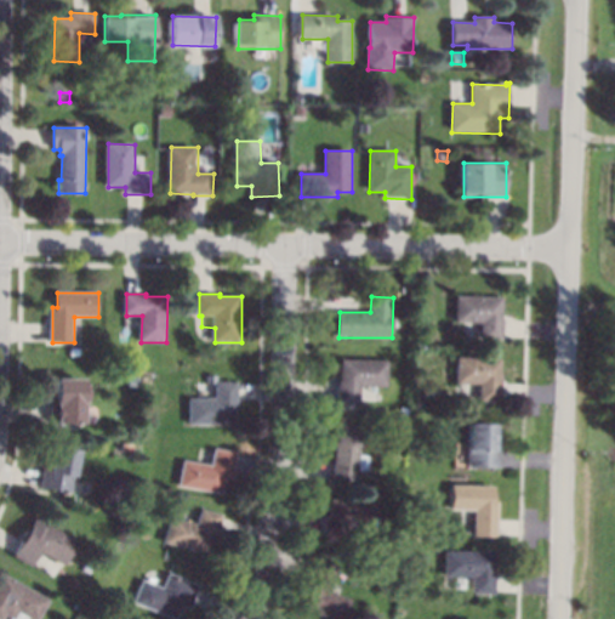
[(505,297),(504,319),(505,319),(505,340),(483,340),(483,323),(457,323),(459,296),(505,297)]
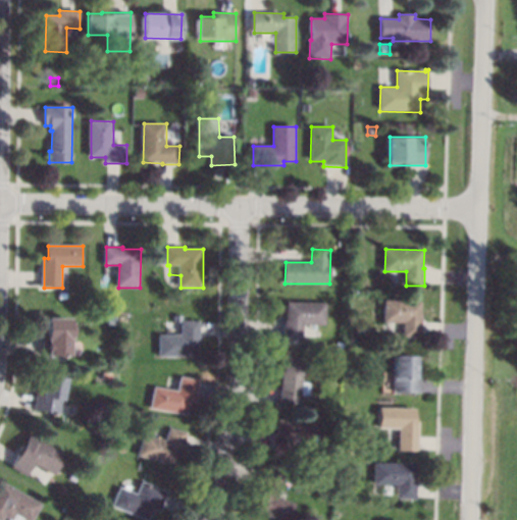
[(70,294),(69,302),(62,302),(62,293),(70,294)]
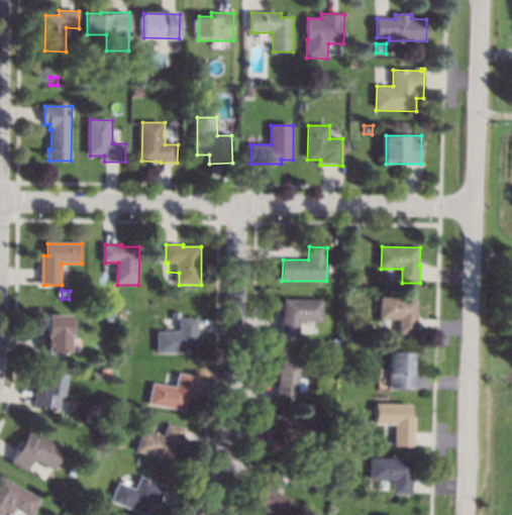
[(417,312),(419,312),(419,334),(400,334),(401,320),(382,320),(382,297),(417,298),(417,312)]
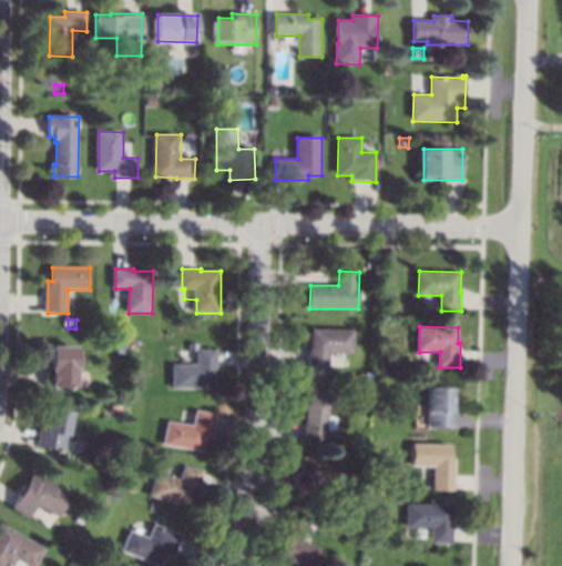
[(354,354),(329,354),(329,367),(309,367),(309,350),(312,350),(313,329),(355,330),(354,354)]
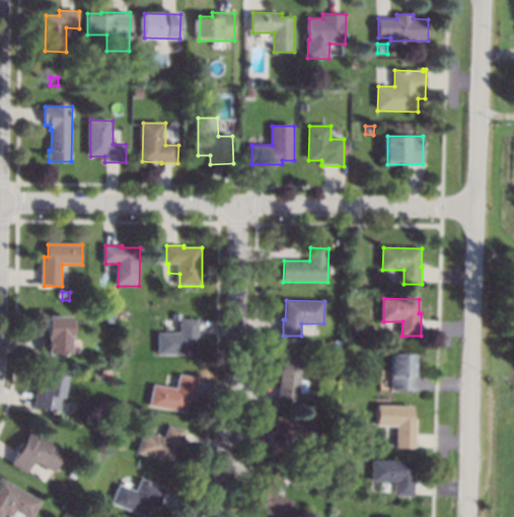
[(70,337),(72,337),(72,354),(44,354),(44,333),(46,333),(46,316),(70,316),(70,337)]
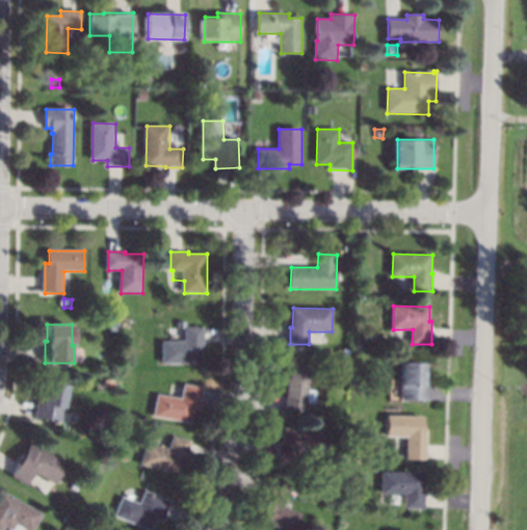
[(206,346),(204,346),(204,363),(164,364),(164,342),(187,341),(186,327),(206,327),(206,346)]
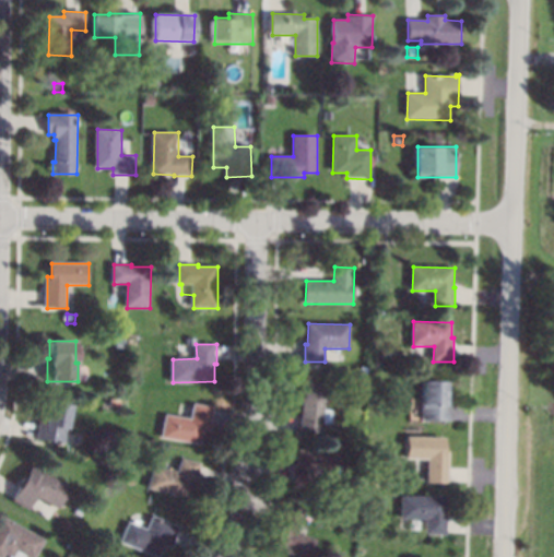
[(382,365),(376,369),(372,364),(378,358),(382,365)]
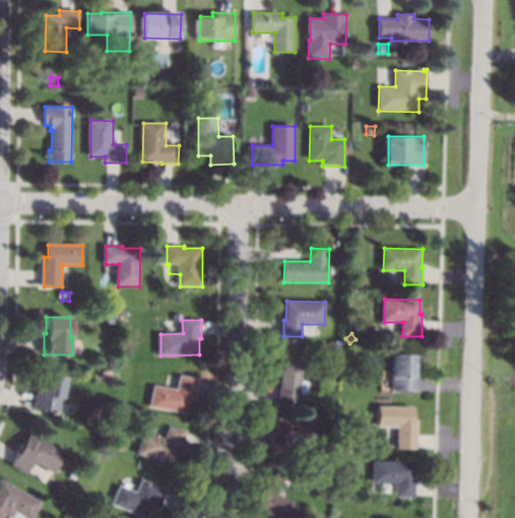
[(415,369),(421,370),(420,391),(393,391),(394,354),(416,355),(415,369)]
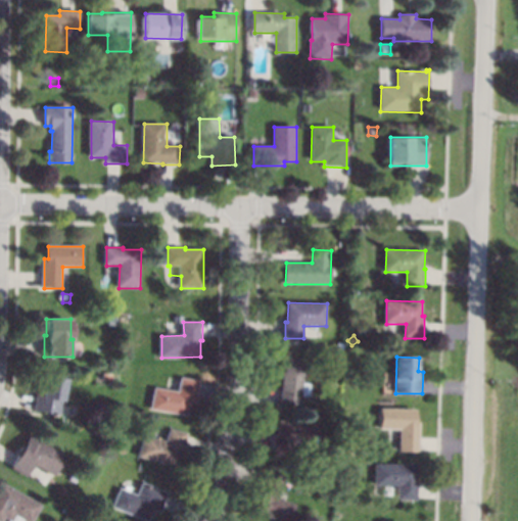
[(308,359),(305,376),(304,376),(301,407),(281,405),(285,358),(308,359)]
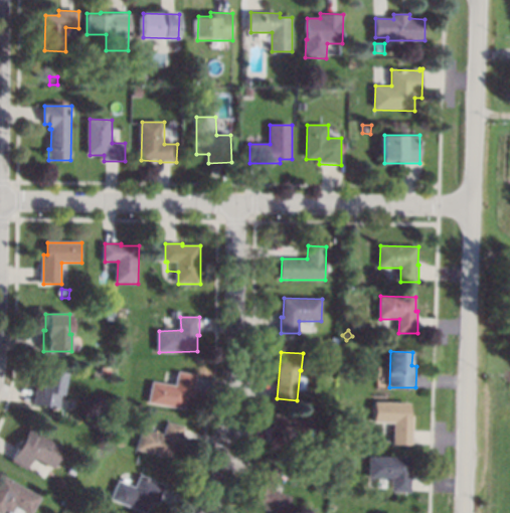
[(66,373),(61,408),(36,404),(41,369),(66,373)]
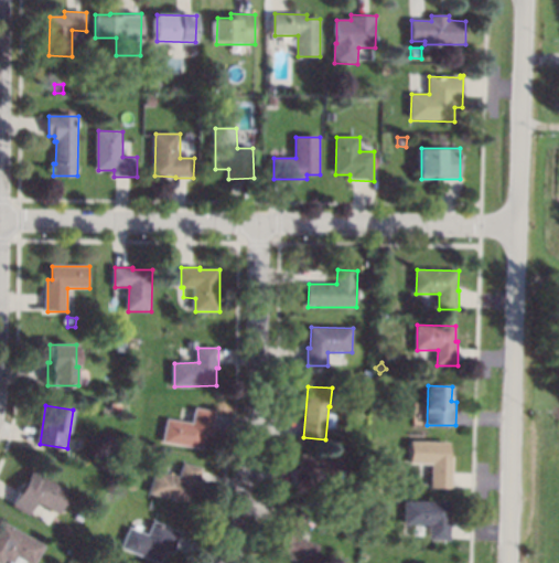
[(217,412),(213,436),(206,435),(204,449),(165,443),(169,418),(194,424),(197,407),(217,412)]
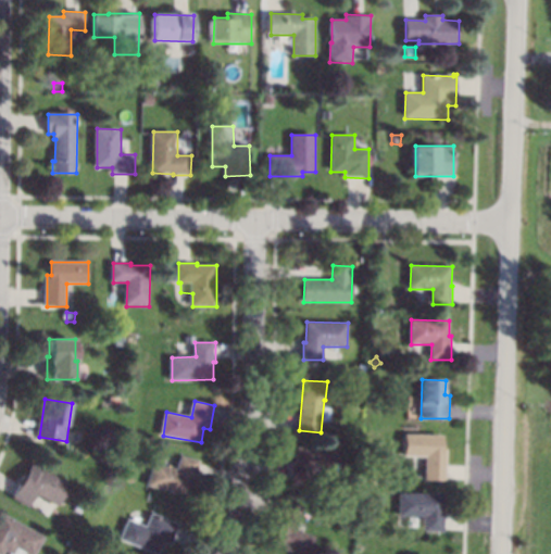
[(443,449),(448,449),(448,480),(426,480),(426,457),(405,457),(405,435),(445,435),(443,449)]
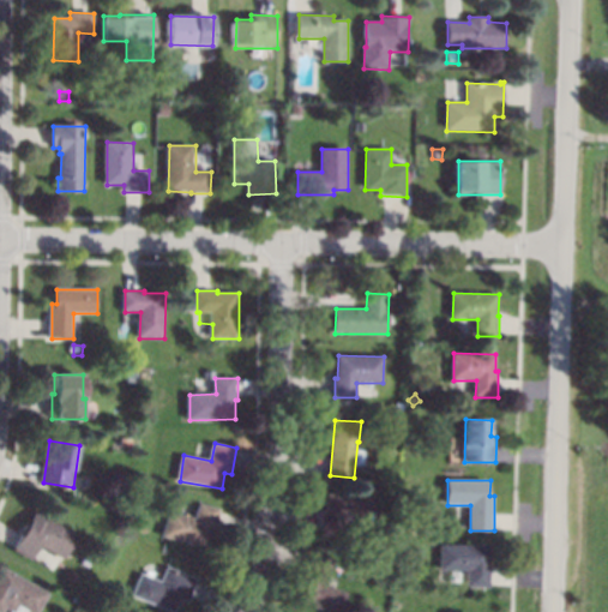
[(374,503),(368,528),(343,523),(339,539),(319,534),(323,514),(325,514),(329,493),(374,503)]
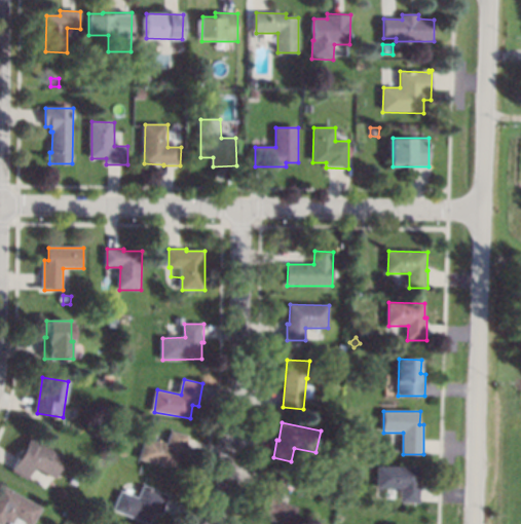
[(190,436),(179,471),(142,459),(148,438),(170,445),(174,431),(190,436)]
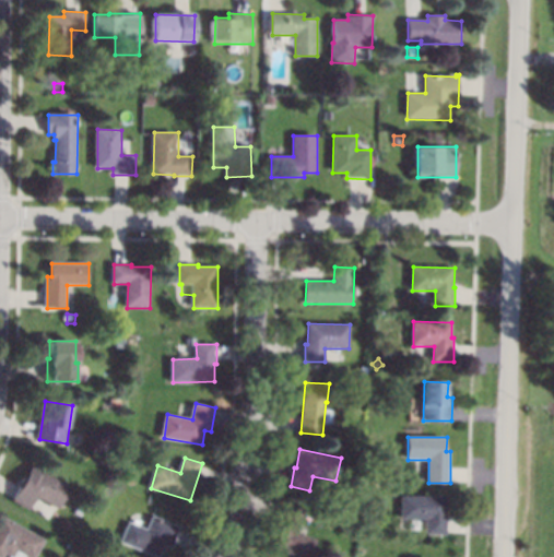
[(72,487),(59,510),(38,497),(31,510),(14,501),(35,465),(72,487)]
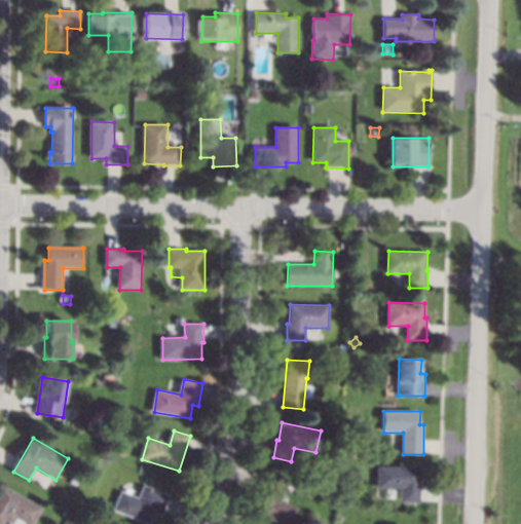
[(421,468),(420,486),(422,486),(421,503),(402,503),(402,489),(378,488),(379,466),(421,468)]
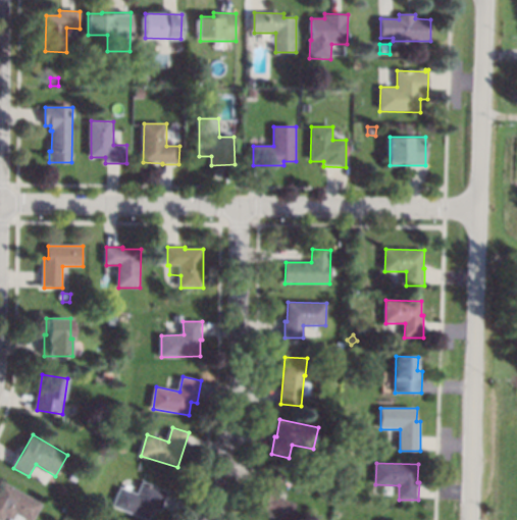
[(83,473),(79,483),(71,480),(75,470),(83,473)]
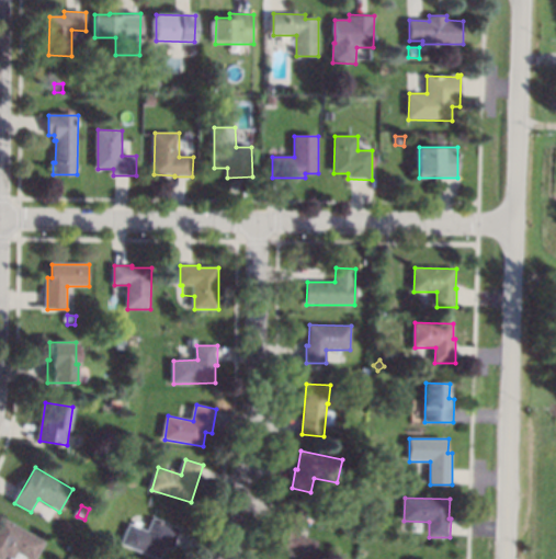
[(307,513),(298,535),(319,543),(313,558),(298,558),(274,549),(279,537),(275,536),(286,505),(307,513)]
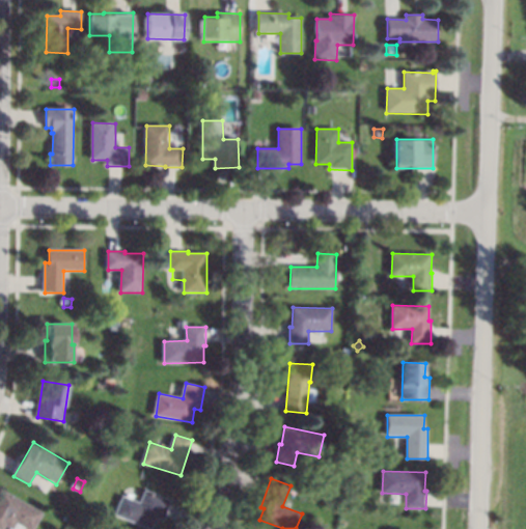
[(173,501),(165,522),(159,519),(155,528),(148,528),(117,516),(126,496),(142,503),(147,490),(173,501)]
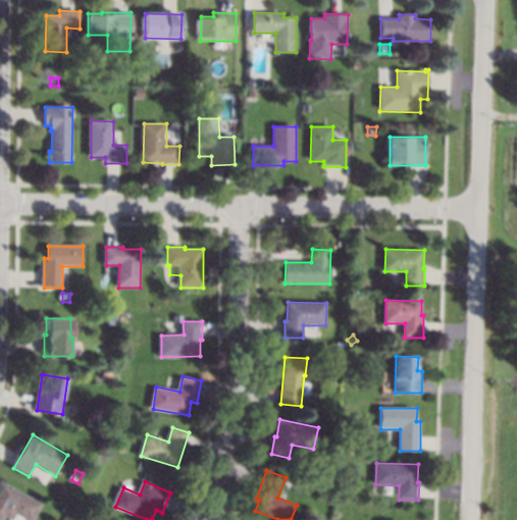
[(43,505),(33,519),(26,519),(17,515),(14,519),(9,519),(6,517),(4,519),(0,519),(0,488),(4,482),(43,505)]
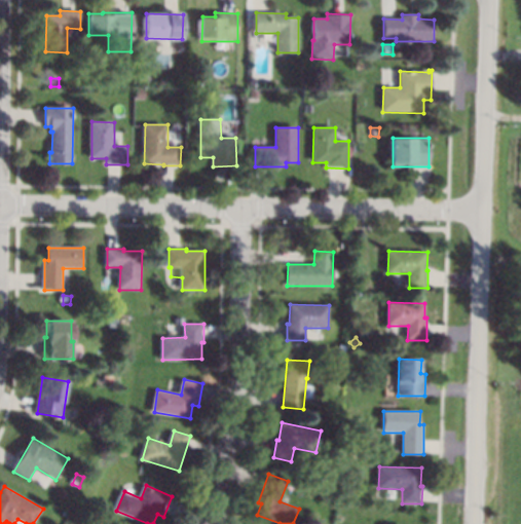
[(66,491),(69,493),(68,496),(66,499),(63,499),(60,496),(60,493),(63,490),(66,491)]
